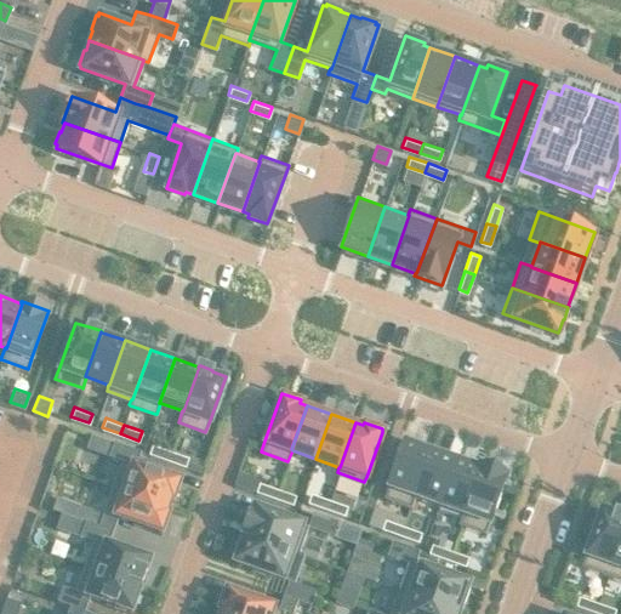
[(114,439),(109,453),(121,458),(113,483),(169,502),(171,496),(174,496),(180,478),(136,462),(141,449),(114,439)]
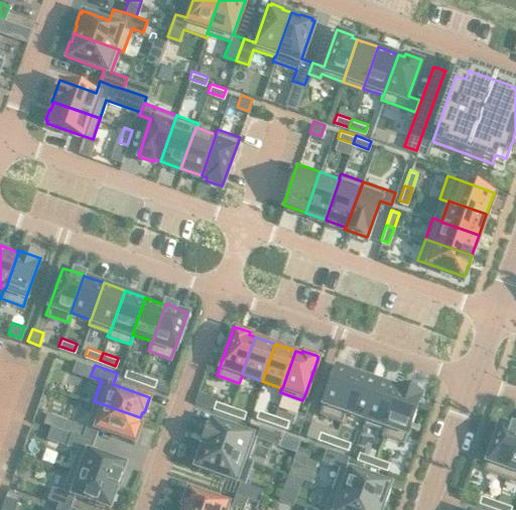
[(323,402),(319,411),(341,419),(342,419),(345,410),(344,410),(357,373),(336,365),(323,402)]
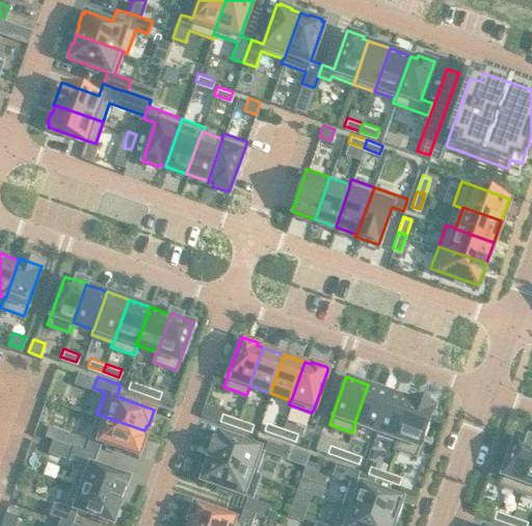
[(130,378),(128,387),(143,392),(145,385),(130,378)]
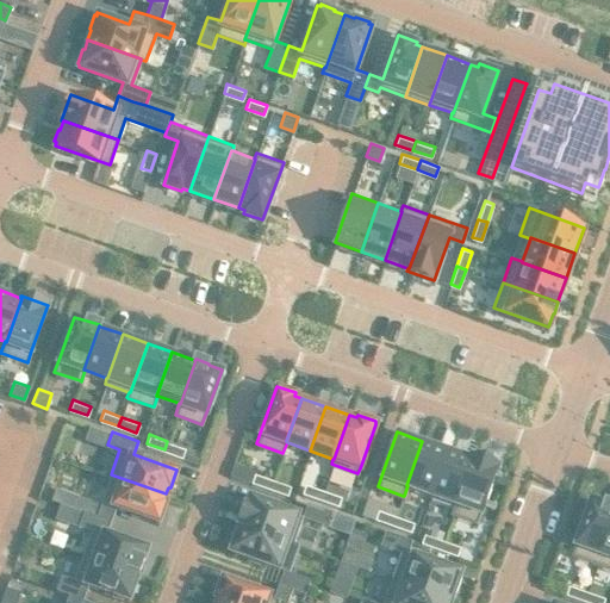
[(167,441),(165,449),(182,457),(186,447),(167,441)]
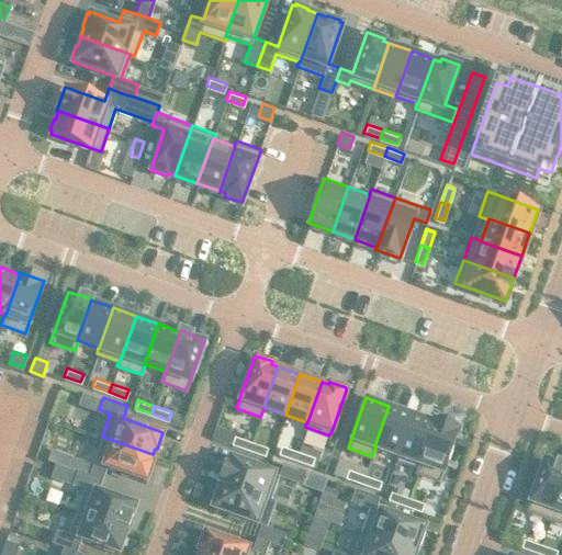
[(389,406),(374,446),(375,446),(397,454),(412,414),(389,406)]
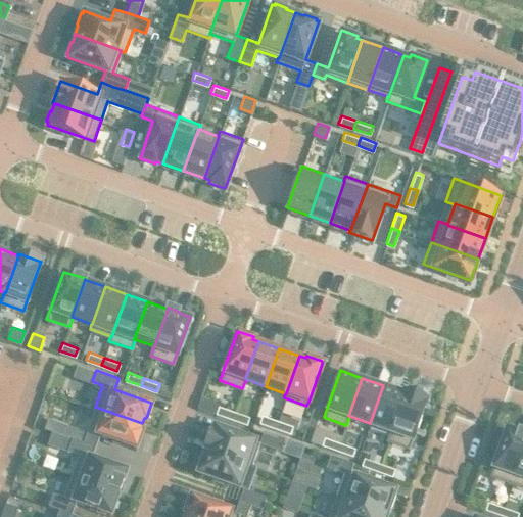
[(383,385),(370,423),(389,430),(390,430),(403,392),(402,392),(383,385)]
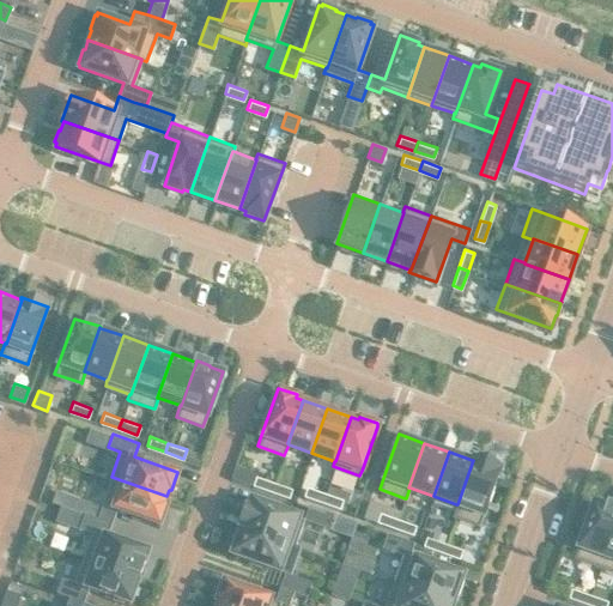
[(456,504),(453,515),(454,515),(479,525),(483,514),(489,500),(495,484),(493,484),(499,467),(474,458),(473,458),(472,460),(473,460),(457,504),(456,504)]
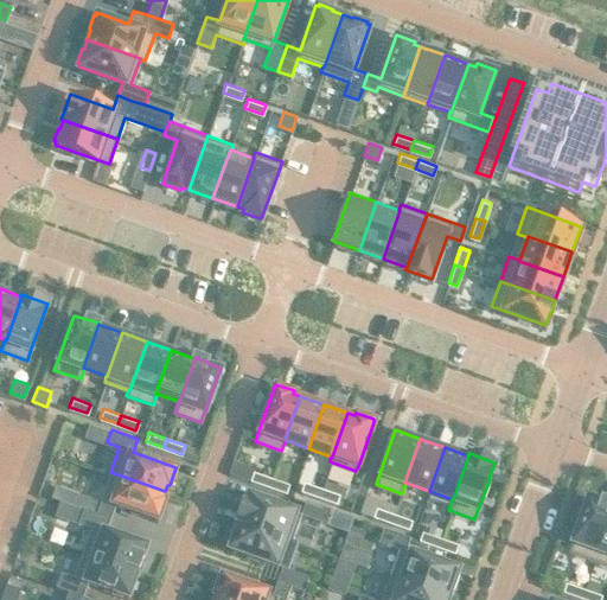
[(254,470),(250,478),(268,485),(272,476),(254,470)]
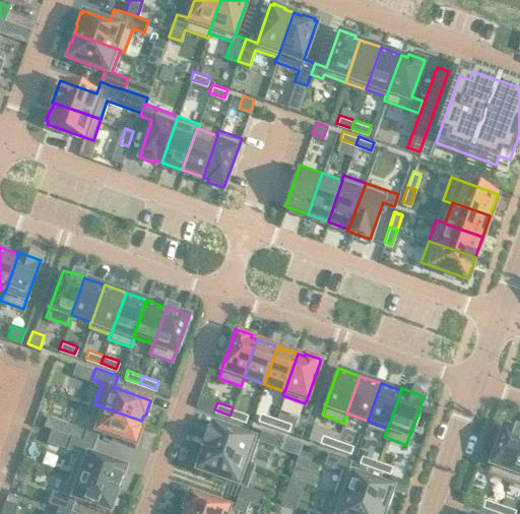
[(94,404),(82,438),(94,442),(99,431),(135,443),(140,428),(139,428),(141,421),(94,404)]
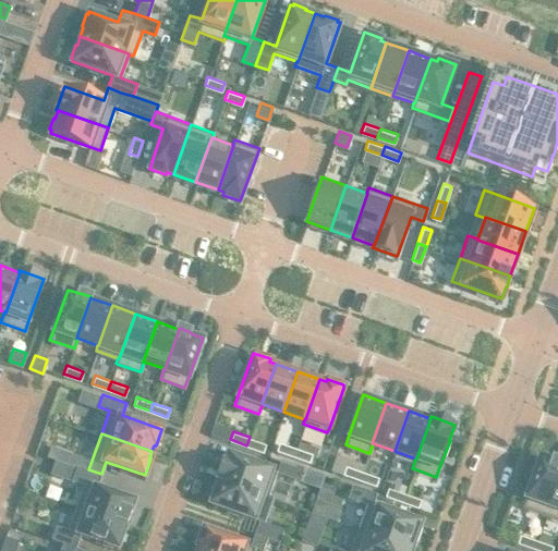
[(250,437),(246,445),(263,451),(266,442),(250,437)]
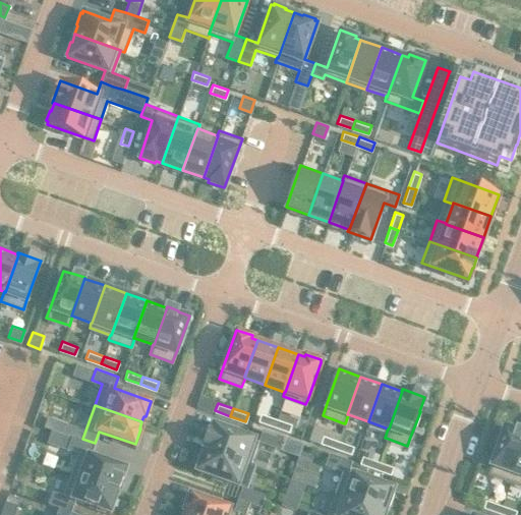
[(258,419),(274,424),(276,417),(261,412),(258,419)]
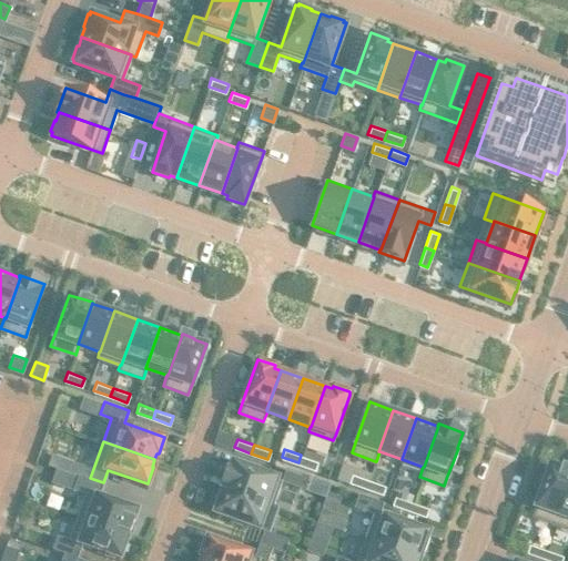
[(301,455),(298,462),(315,469),(318,460),(301,455)]
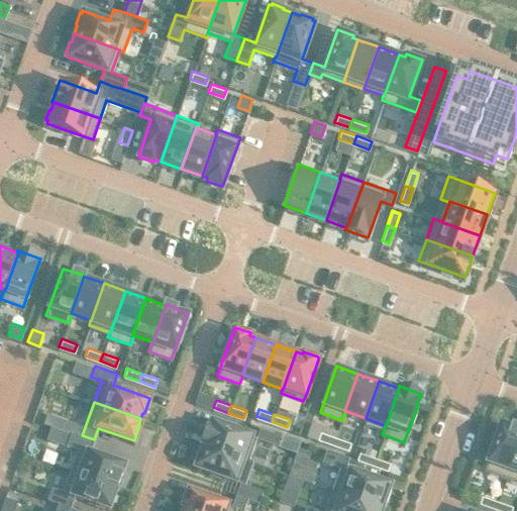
[(202,441),(201,442),(203,443),(203,442),(248,458),(248,457),(256,435),(211,419),(208,427),(207,427),(202,441)]
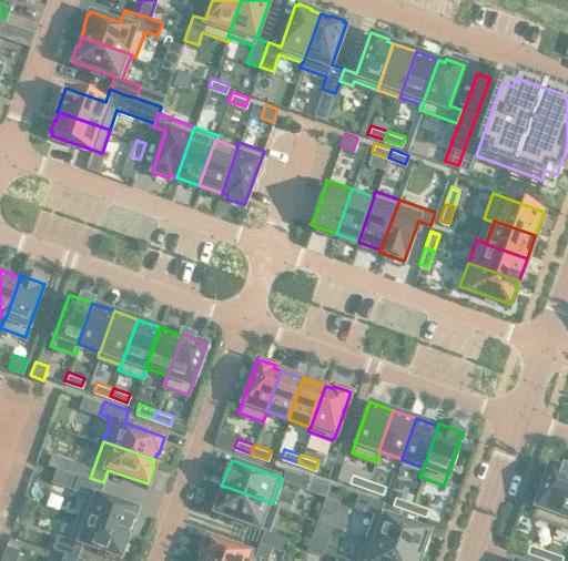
[(531,514),(556,523),(567,488),(567,469),(563,467),(563,468),(550,463),(546,476),(545,476),(540,490),(531,514)]
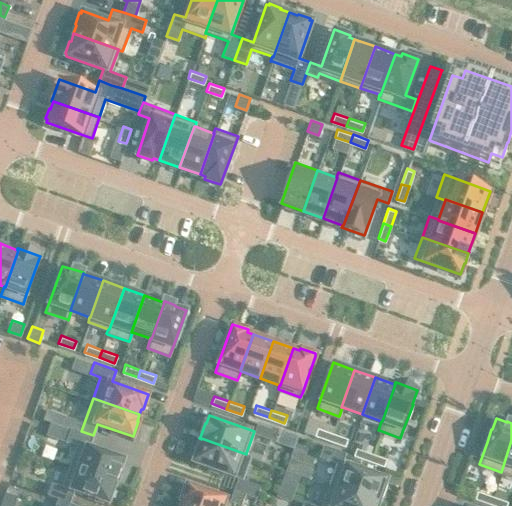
[(258,420),(254,431),(276,440),(281,428),(258,420)]
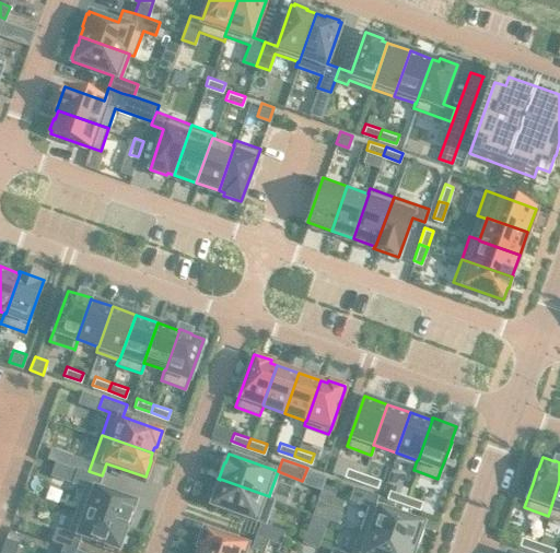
[(345,474),(361,480),(363,472),(347,466),(345,474)]
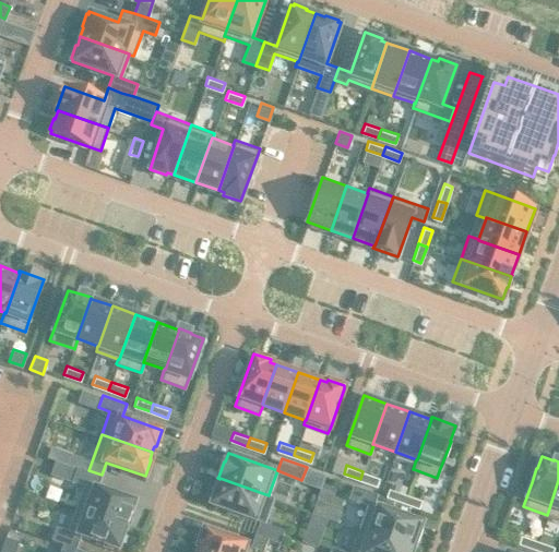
[(78,466),(72,479),(84,483),(76,505),(127,524),(126,525),(127,525),(128,524),(131,513),(130,513),(134,500),(97,487),(102,475),(88,470),(78,466)]
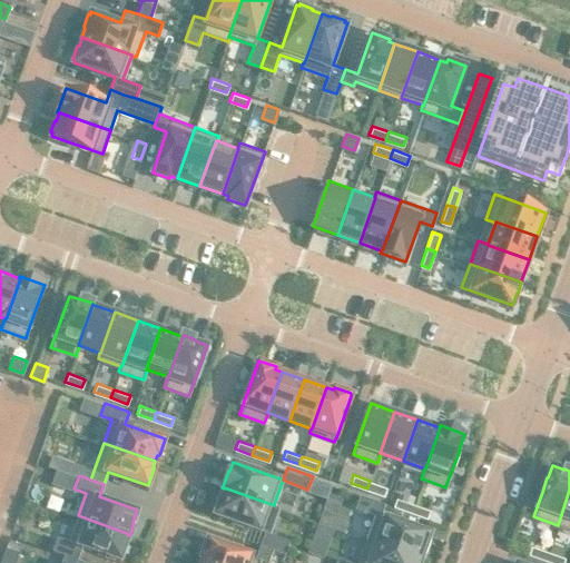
[(370,481),(367,489),(384,495),(387,486),(370,481)]
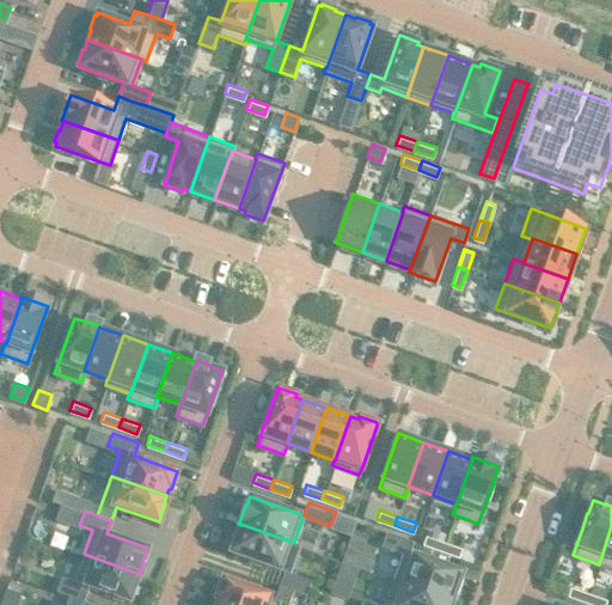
[(236,533),(230,548),(232,549),(231,551),(249,557),(261,562),(283,569),(279,584),(294,588),(306,593),(311,579),(291,572),(299,544),(300,544),(294,542),(294,543),(240,524),(240,525),(237,533),(236,533)]
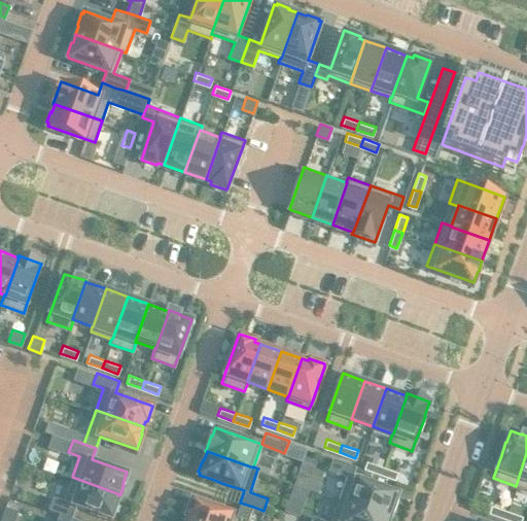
[(526,453),(516,486),(526,489),(526,453)]
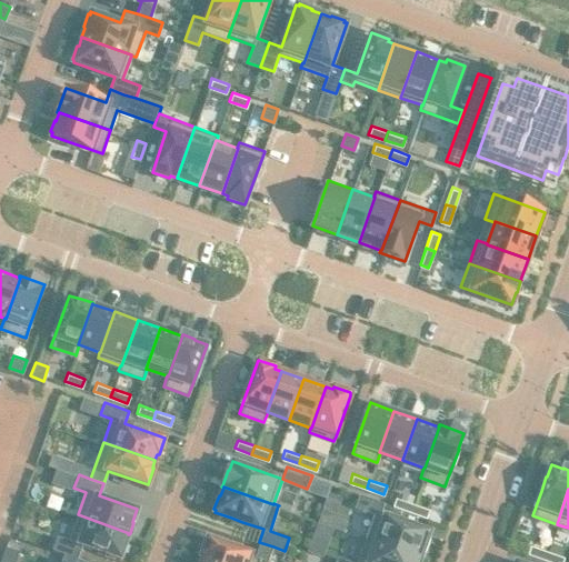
[(359,492),(355,505),(375,512),(366,537),(420,557),(423,548),(426,548),(430,534),(429,533),(429,531),(380,513),(385,501),(359,492)]
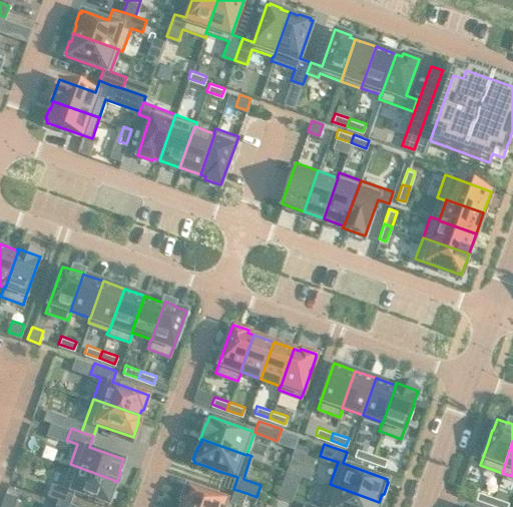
[(357,447),(354,455),(370,460),(372,453),(357,447)]
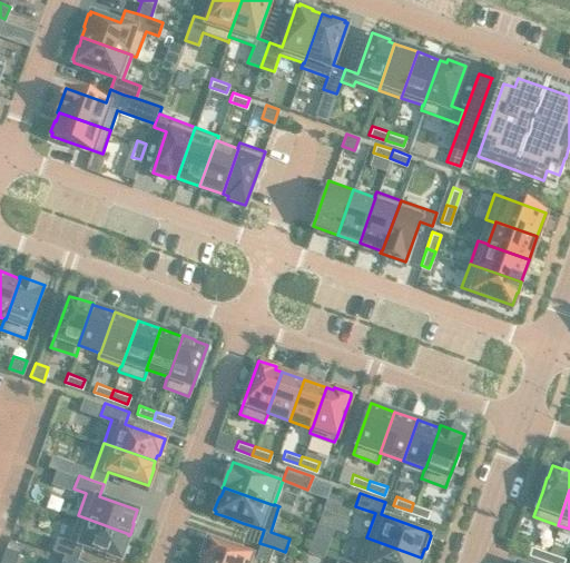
[(413,503),(411,511),(428,517),(430,509),(413,503)]
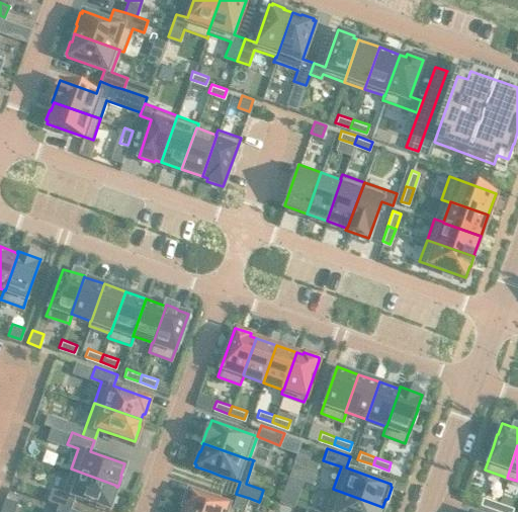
[(48,498),(59,502),(71,507),(71,506),(75,495),(84,499),(96,503),(109,507),(116,487),(117,486),(71,468),(63,490),(52,487),(48,498)]
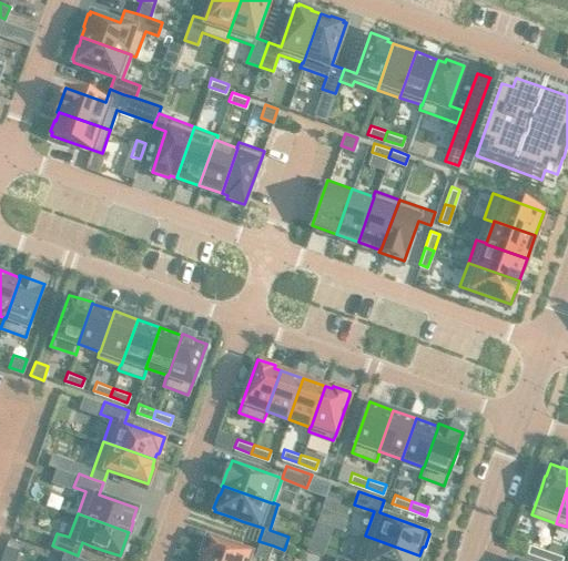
[(333,560),(417,560),(419,556),(365,536),(356,560),(336,553),(333,560)]
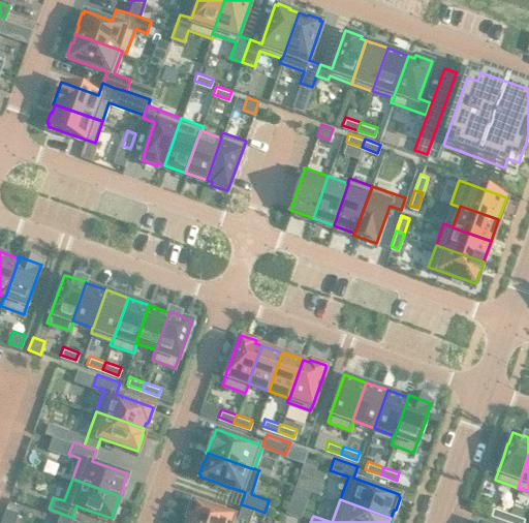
[(192,500),(187,516),(189,517),(187,522),(240,522),(243,518),(249,521),(254,509),(241,504),(238,516),(192,500)]
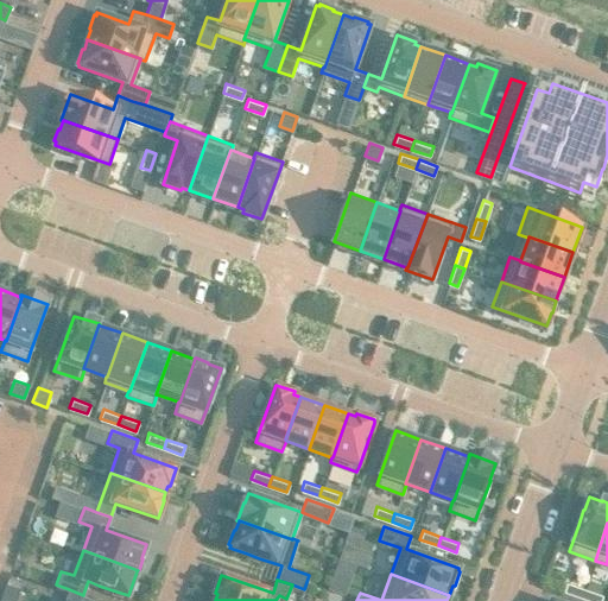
[(568,581),(564,590),(594,600),(600,600),(603,594),(568,581)]
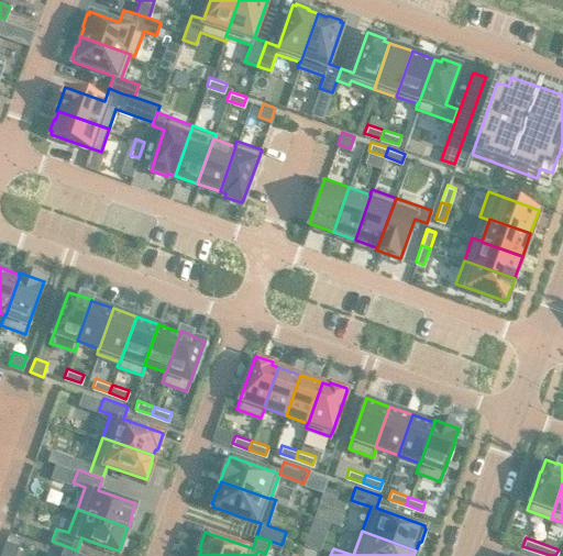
[(59,555),(92,555),(77,551),(64,545),(59,555)]
